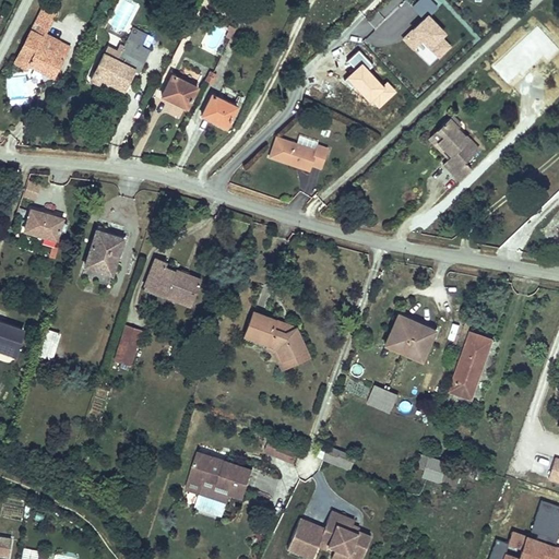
[(424,20),(404,38),(414,49),(423,42),(438,58),(450,47),(440,37),(444,34),(428,16),(438,8),(430,0),(421,0),(414,9),(424,20)]
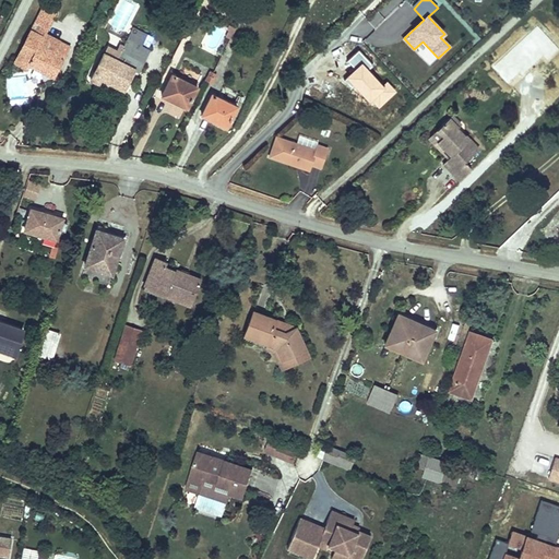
[(54,78),(70,47),(45,34),(56,13),(43,7),(16,59),(30,66),(32,62),(44,69),(43,72),(54,78)]
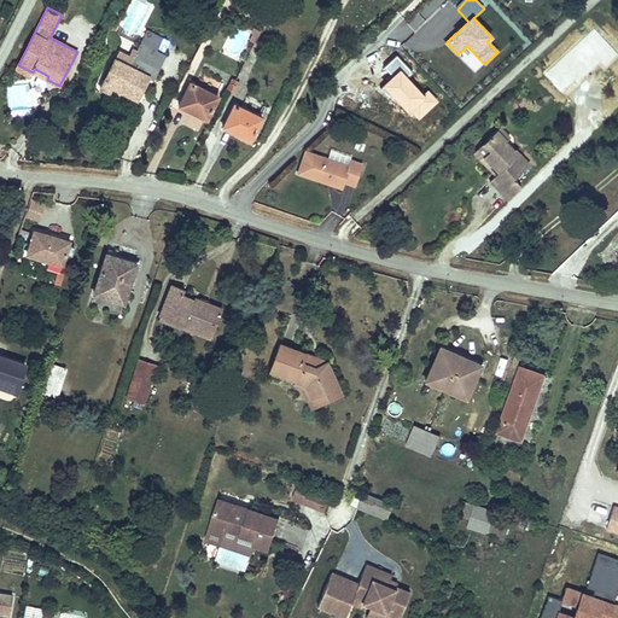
[(255,44),(261,31),(254,28),(251,33),(252,34),(249,40),(255,44)]
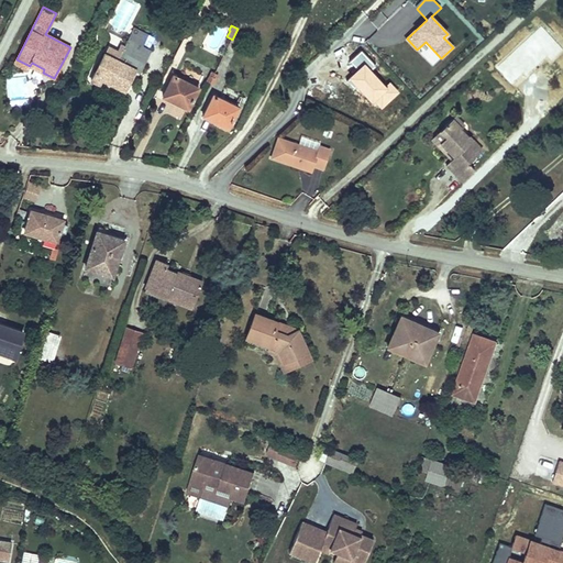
[(141,73),(152,50),(143,46),(150,34),(134,28),(125,45),(125,46),(119,61),(105,54),(91,80),(99,84),(102,79),(125,91),(135,70),(141,73)]
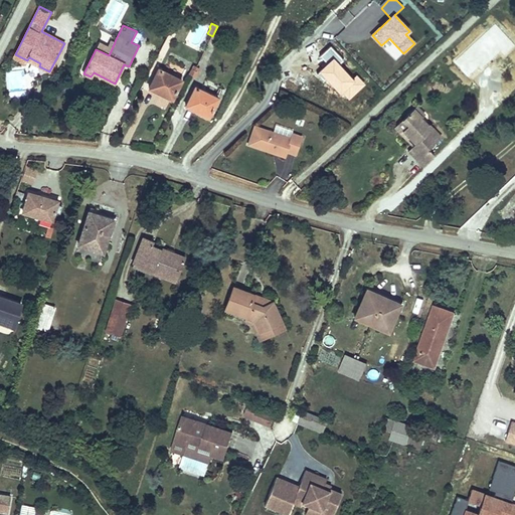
[(109,55),(115,42),(115,41),(111,40),(108,46),(100,41),(96,49),(109,55)]
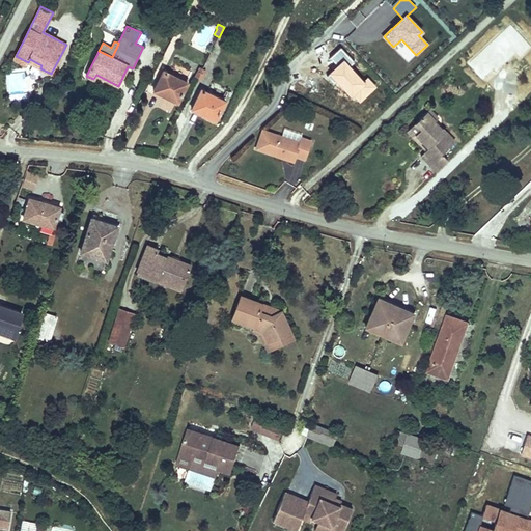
[(42,65),(30,59),(28,62),(40,68),(42,65)]
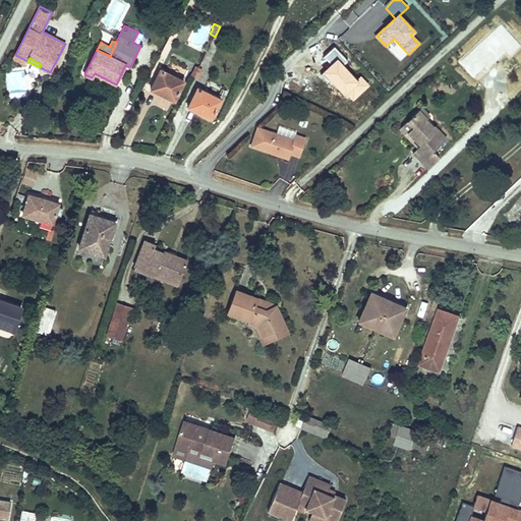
[(174,101),(184,81),(183,81),(186,74),(182,70),(176,67),(171,66),(168,73),(161,70),(152,89),(160,93),(161,91),(167,94),(166,97),(174,101)]
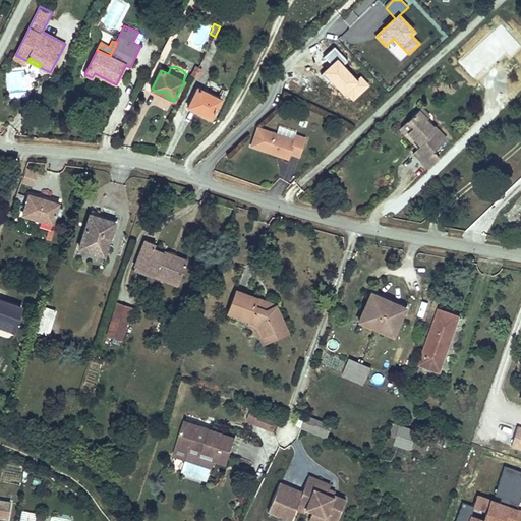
[(212,119),(221,100),(197,89),(189,105),(205,112),(204,115),(212,119)]
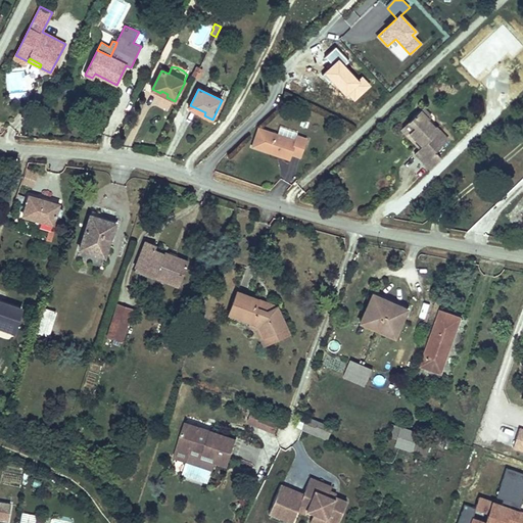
[(205,112),(190,105),(189,107),(204,115),(205,112)]
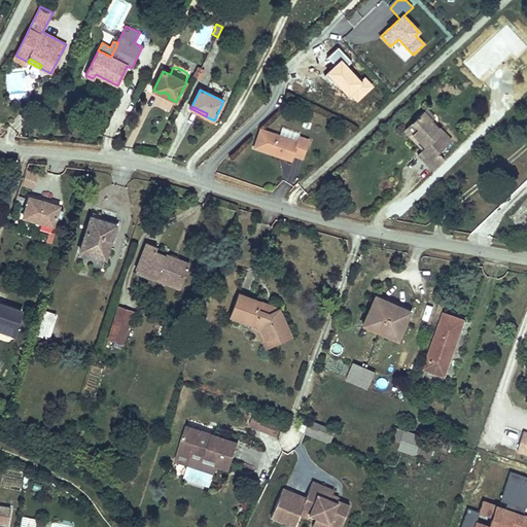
[(435,116),(427,108),(423,111),(432,120),(435,116)]
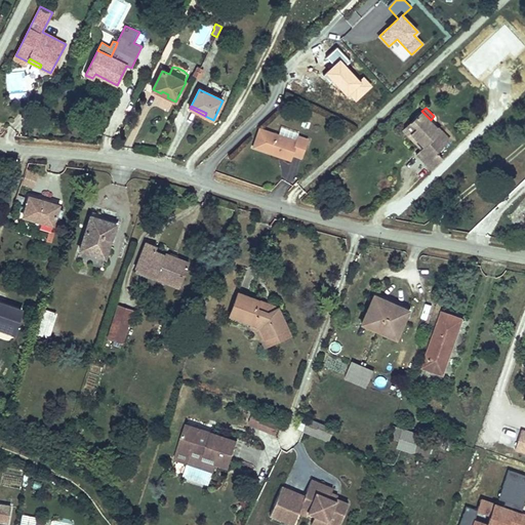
[(438,153),(450,139),(437,127),(437,128),(430,121),(431,120),(421,111),(410,122),(416,128),(411,133),(423,147),(420,150),(416,155),(432,170),(443,159),(438,153)]
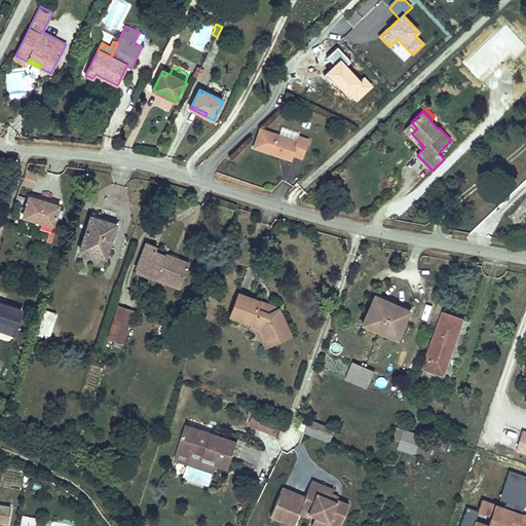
[(309,129),(311,123),(304,121),(302,126),(309,129)]
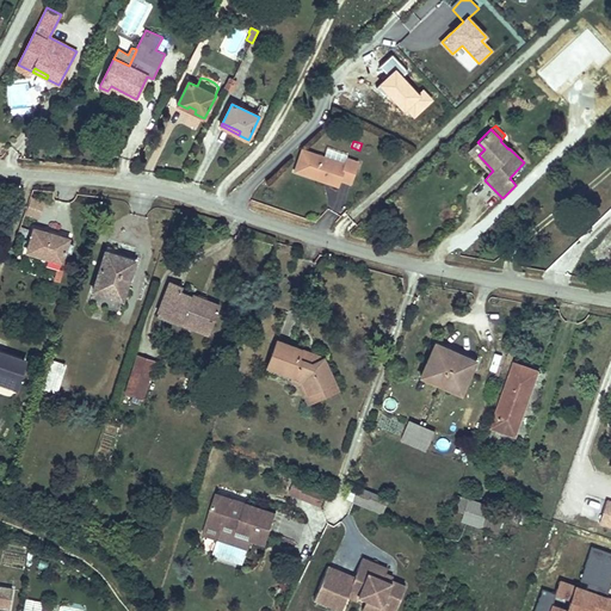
[(479,155),(485,149),(477,142),(468,152),(489,174),(493,171),(479,155)]
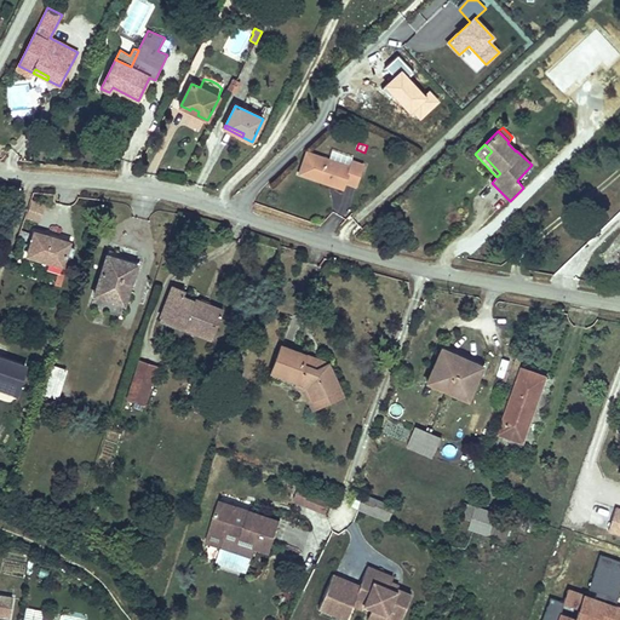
[(350,167),(306,151),(299,174),(328,184),(329,182),(333,182),(334,187),(343,189),(345,183),(356,187),(363,165),(352,161),(350,167)]
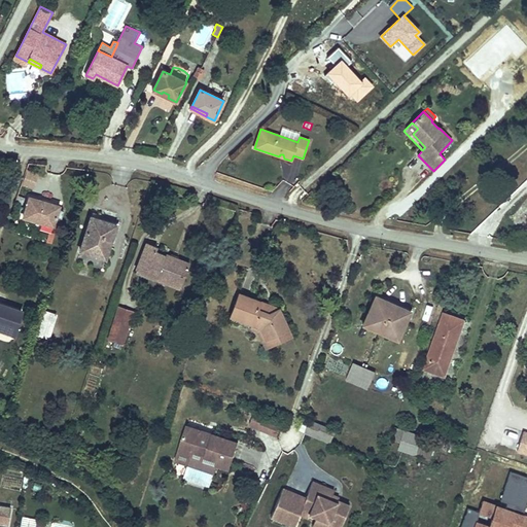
[(34,189),(38,173),(25,170),(21,186),(34,189)]
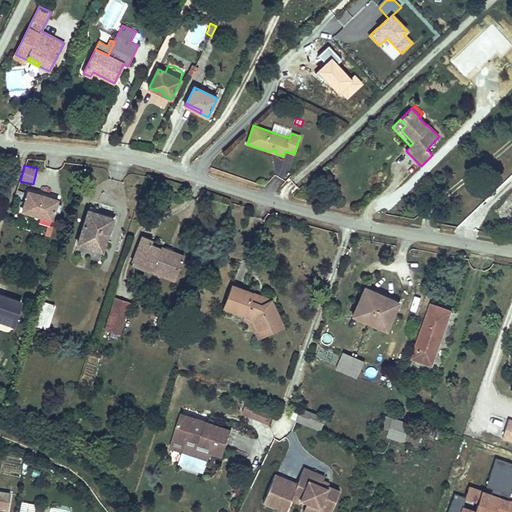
[(52,218),(57,201),(28,193),(23,210),(52,218)]
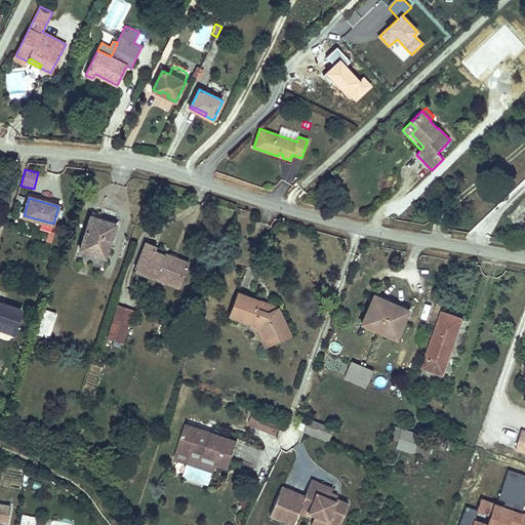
[(105,257),(115,228),(101,223),(102,219),(91,216),(80,249),(105,257)]
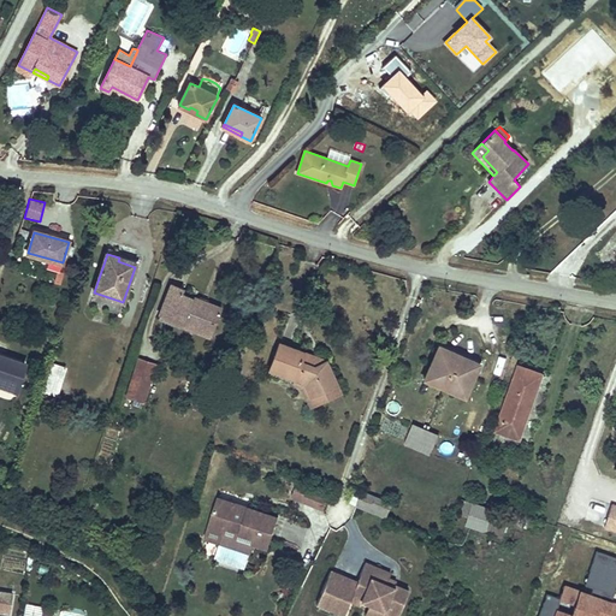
[(221,308),(182,294),(184,289),(172,284),(160,315),(183,325),(184,321),(213,332),(221,308)]
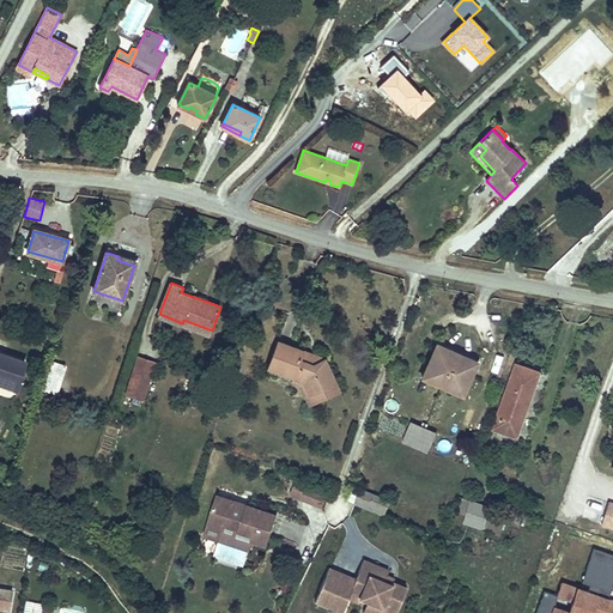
[(212,331),(183,320),(182,323),(159,314),(157,317),(208,338),(212,331)]
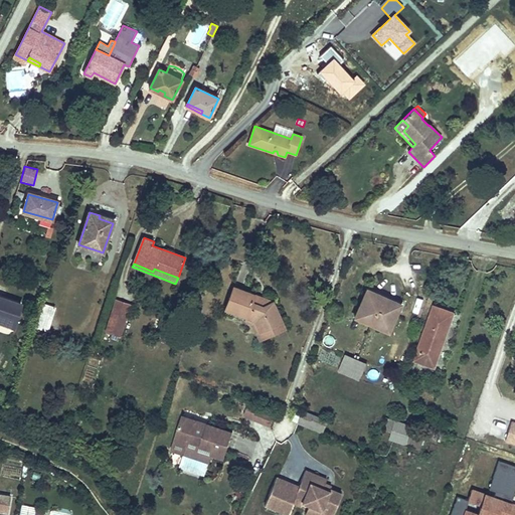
[(263,307),(258,305),(261,298),(233,288),(225,309),(245,317),(255,321),(261,332),(282,322),(273,302),(263,307)]
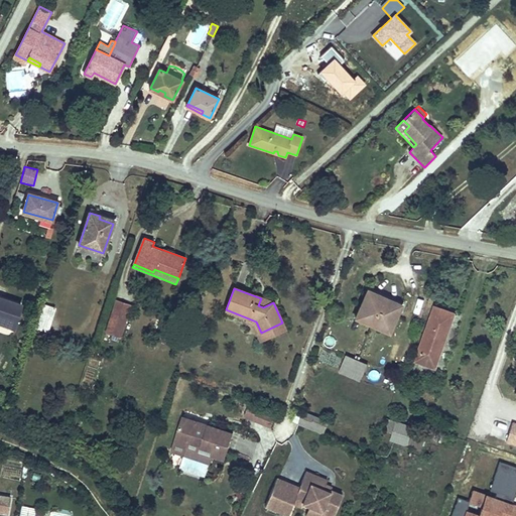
[(389,333),(400,308),(379,299),(380,295),(368,290),(356,317),(389,333)]
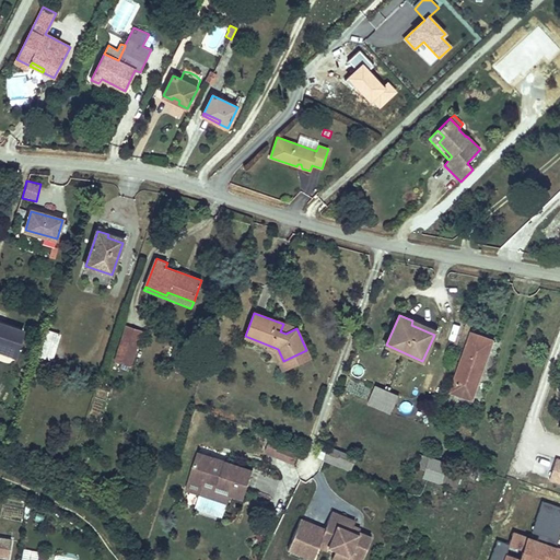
[(435,330),(412,321),(411,325),(434,335),(435,330)]
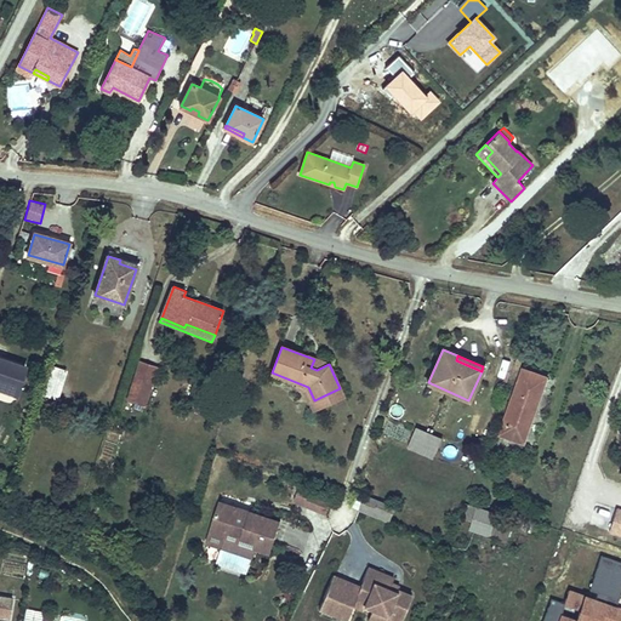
[(0,388),(17,394),(26,366),(0,358),(0,388)]
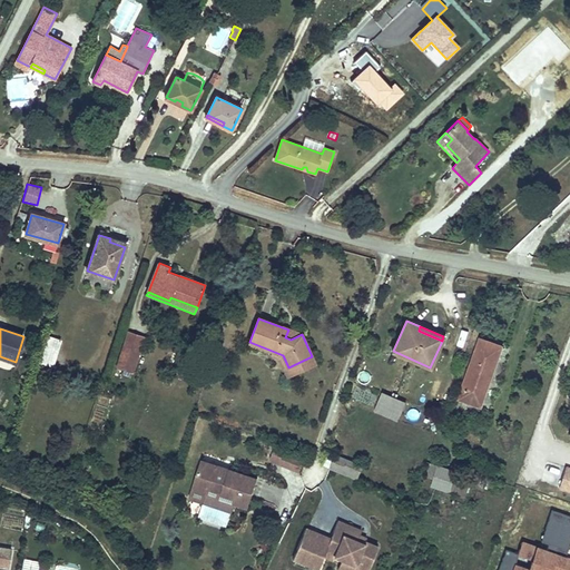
[(291,340),(302,334),(288,330),(285,337),(291,340)]
